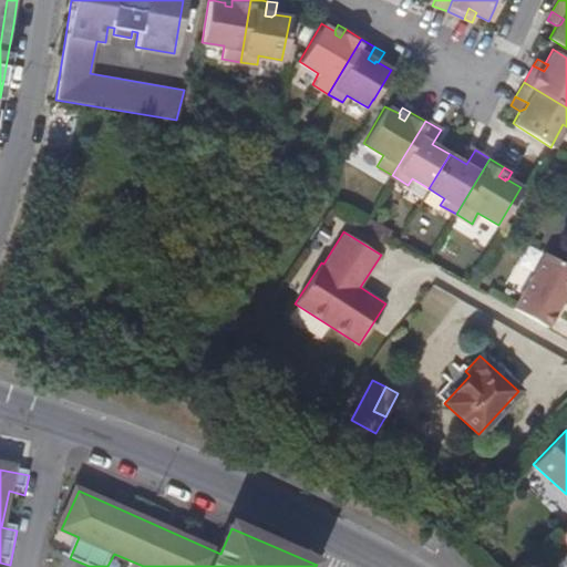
[(566,526),(556,538),(566,548),(566,526)]
